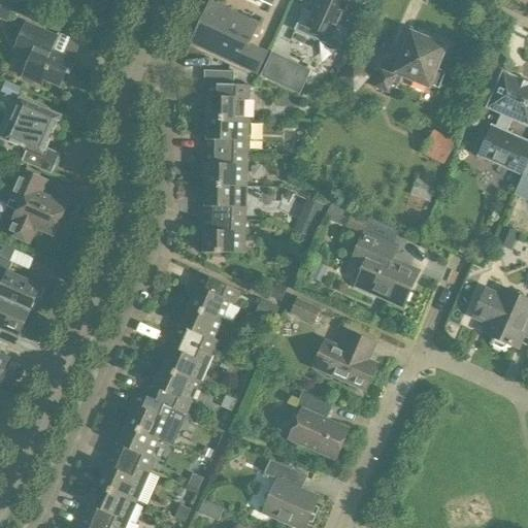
[(340,51),(350,30),(338,25),(349,0),(320,0),(314,13),(304,9),(295,30),(340,51)]
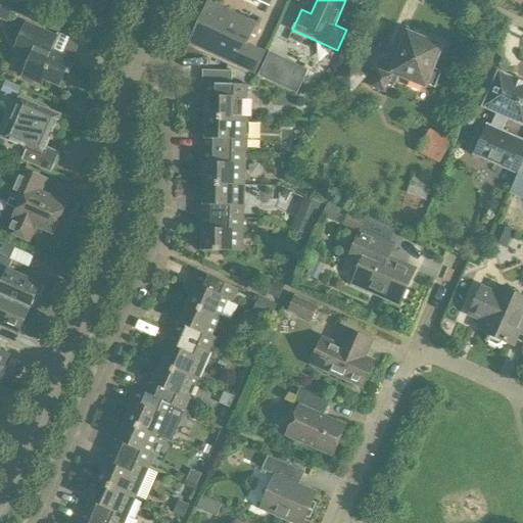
[(256,25),(208,2),(190,43),(256,74),(266,53),(247,45),(256,25)]
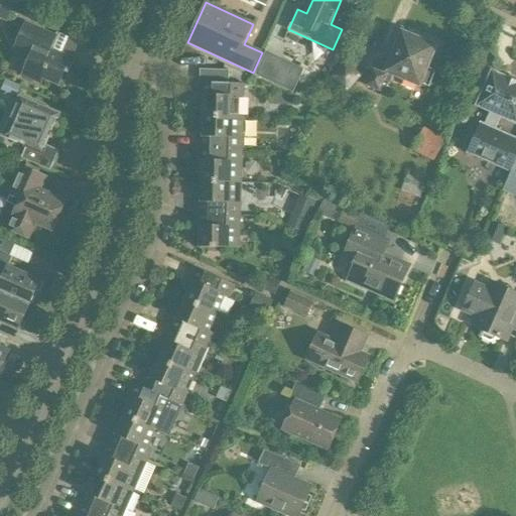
[(68,74),(74,59),(50,49),(56,36),(26,23),(15,48),(31,55),(22,77),(40,85),(43,79),(57,86),(65,72),(68,74)]
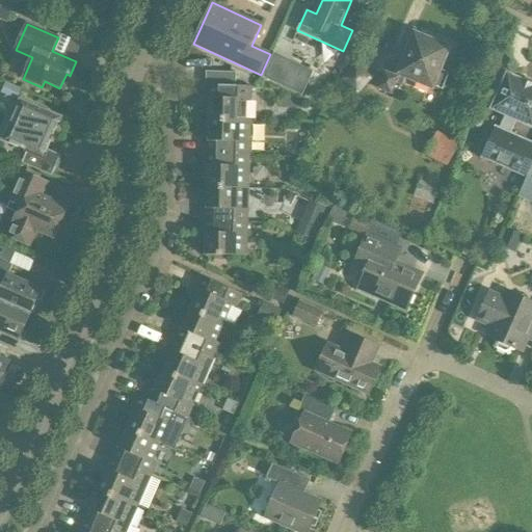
[(443,89),(449,73),(440,70),(448,48),(416,34),(399,74),(432,87),(433,86),(443,89)]
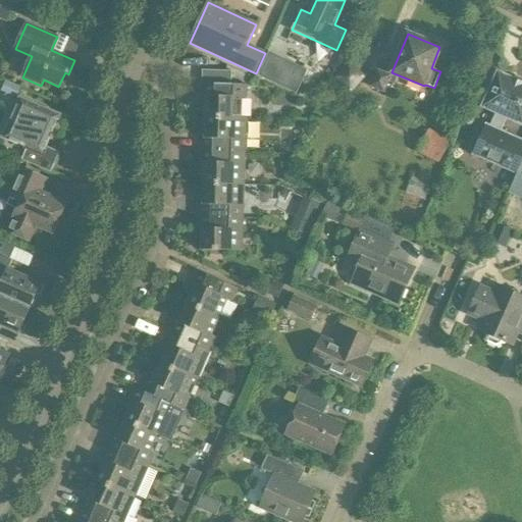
[(307,70),(269,53),(259,75),(296,93),(307,70)]
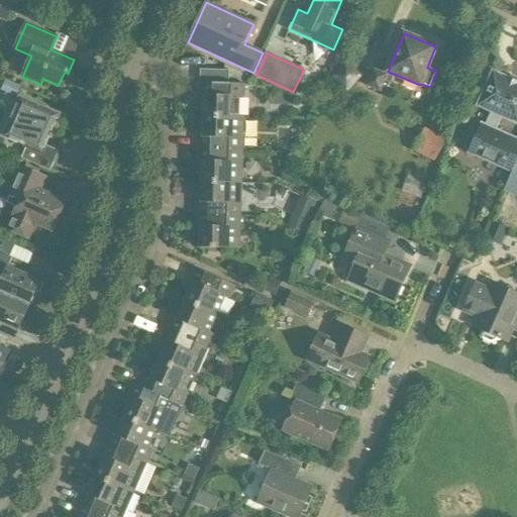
[(388,73),(375,68),(368,86),(381,91),(388,73)]
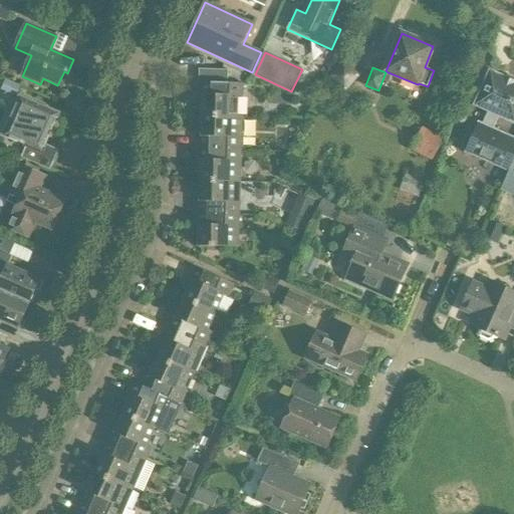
[(356,83),(356,69),(334,68),(334,83),(356,83)]
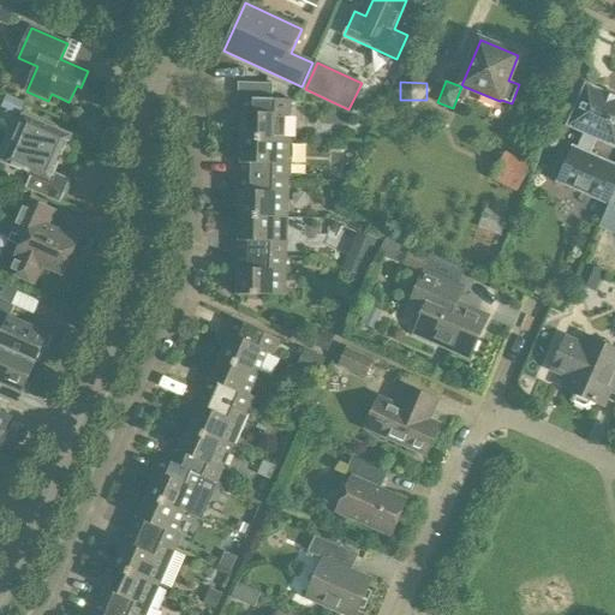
[(284,141),(285,139),(285,117),(291,117),(291,101),(273,100),(273,84),(238,83),(238,114),(243,115),(243,139),(284,141)]
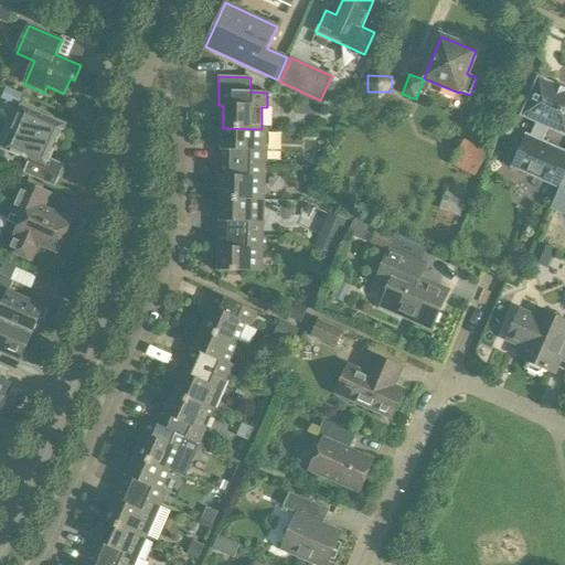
[(512,166),(560,187),(564,172),(564,152),(542,142),(548,127),(564,134),(564,89),(540,78),(535,88),(531,86),(523,104),(528,105),(523,115),(537,121),(531,138),(526,136),(512,166)]
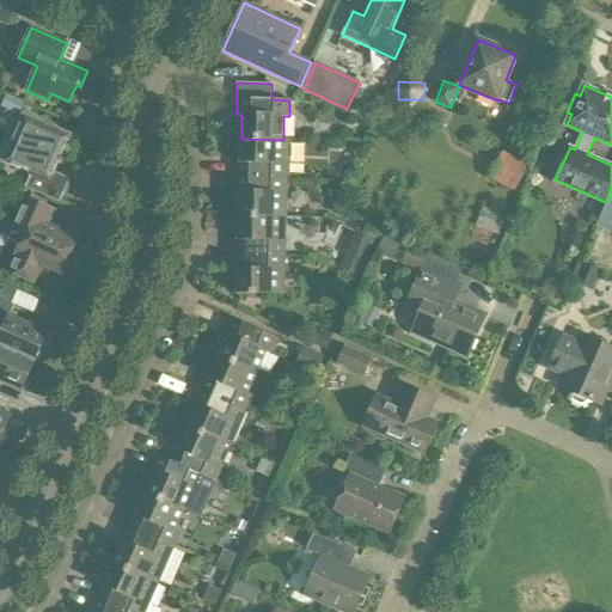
[(19,115),(25,103),(6,96),(1,108),(19,115)]
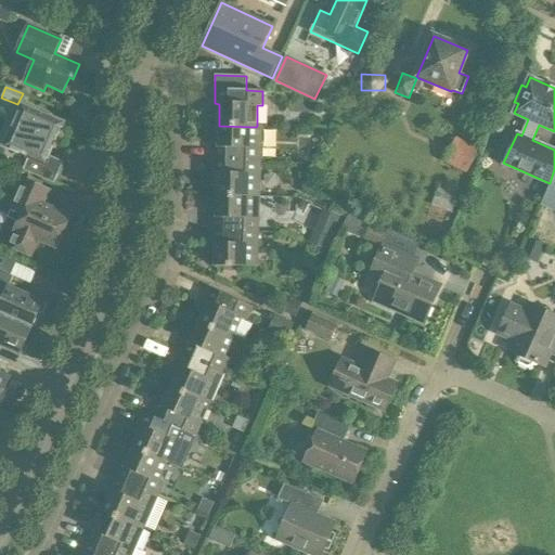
[(4,142),(5,144),(4,147),(28,158),(23,170),(54,184),(64,163),(50,156),(64,124),(22,105),(10,132),(9,132),(8,132),(7,133),(5,134),(4,136),(4,137),(3,137),(3,138),(3,140),(3,141),(4,142)]
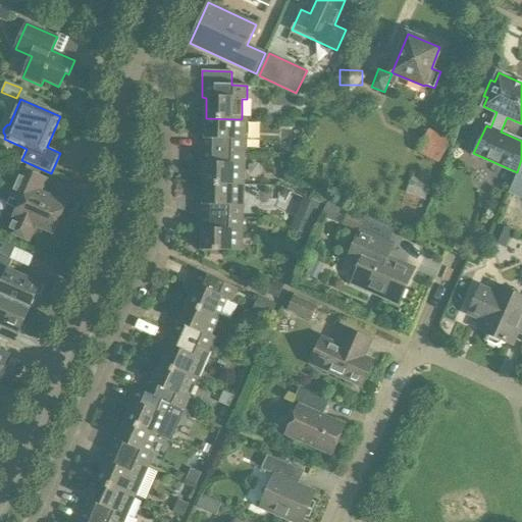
[(241,119),(206,118),(205,138),(200,138),(200,150),(245,151),(246,118),(242,118),(241,119)]
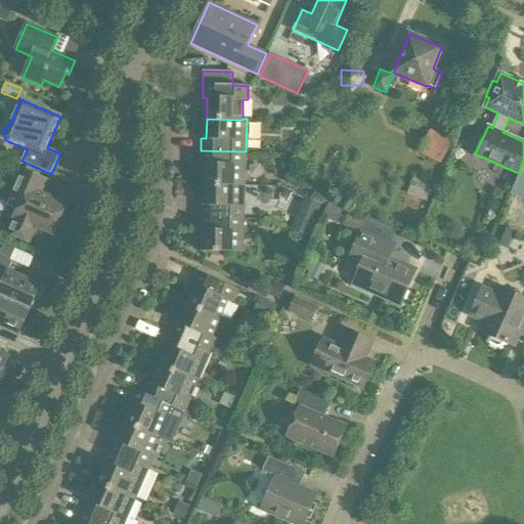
[(312,122),(303,121),(303,133),(308,133),(312,122)]
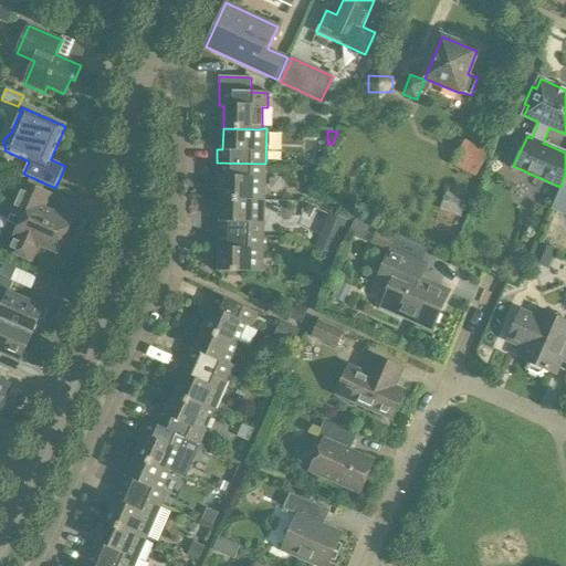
[(479,176),(489,154),(463,143),(453,165),(479,176)]
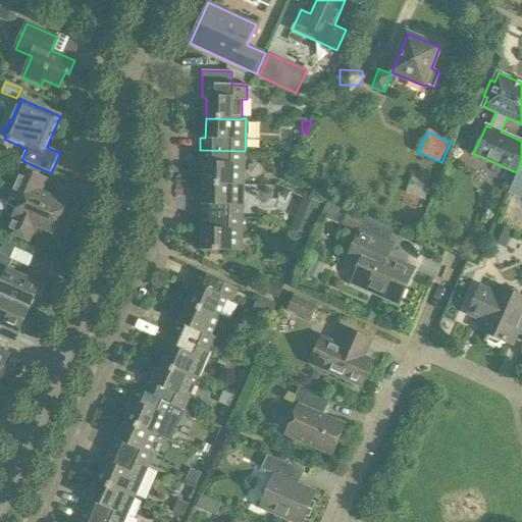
[(245,151),(200,150),(199,163),(204,163),(204,184),(244,185),(245,151)]
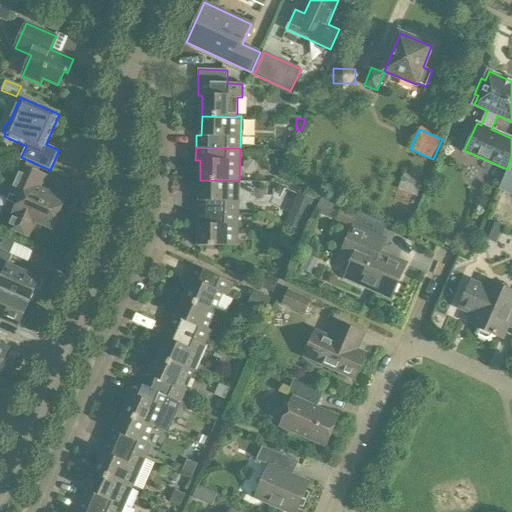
[(511,194),(511,158),(499,189),(511,194)]
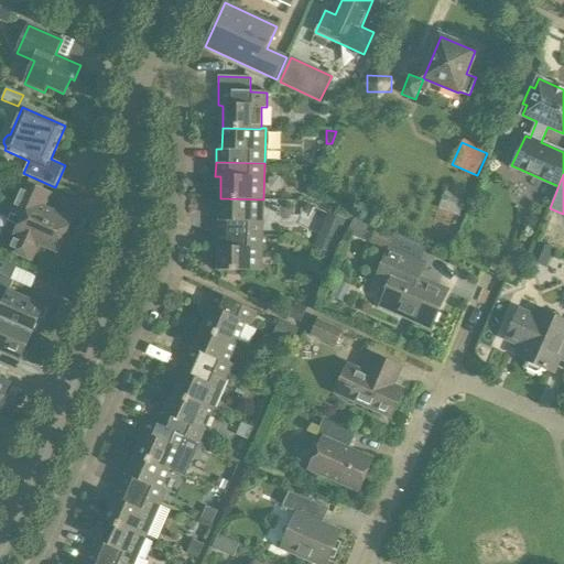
[(12,213),(9,220),(21,226),(10,250),(32,260),(40,243),(57,251),(71,220),(43,208),(49,195),(24,184),(12,213)]
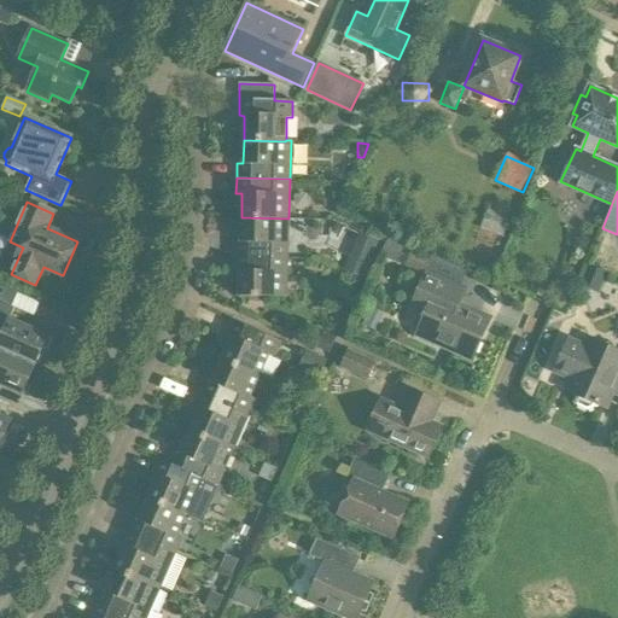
[(493,209),(485,226),(505,234),(512,216),(493,209)]
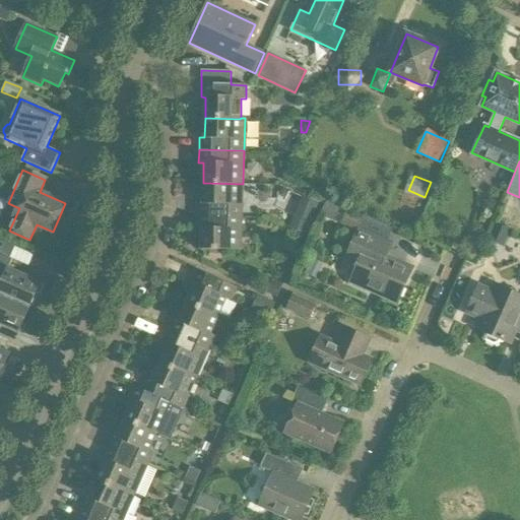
[(243,184),(203,183),(202,203),(197,203),(197,215),(242,217),(243,184)]
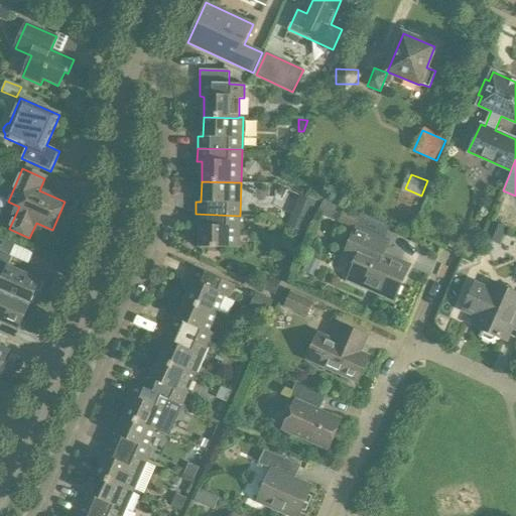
[(360,214),(326,199),(318,213),(353,229),(360,214)]
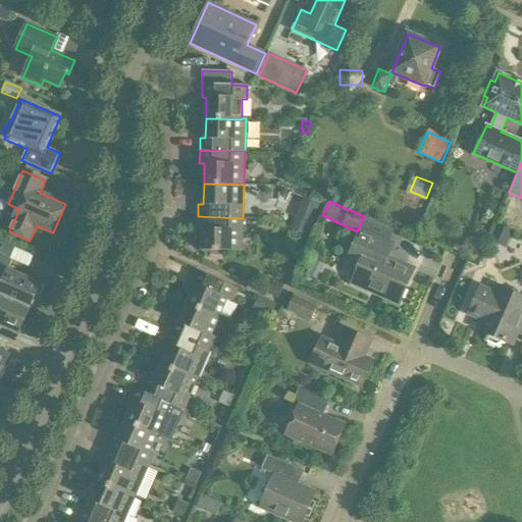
[(243,218),(198,216),(198,229),(202,229),(202,251),(242,252),(243,218)]
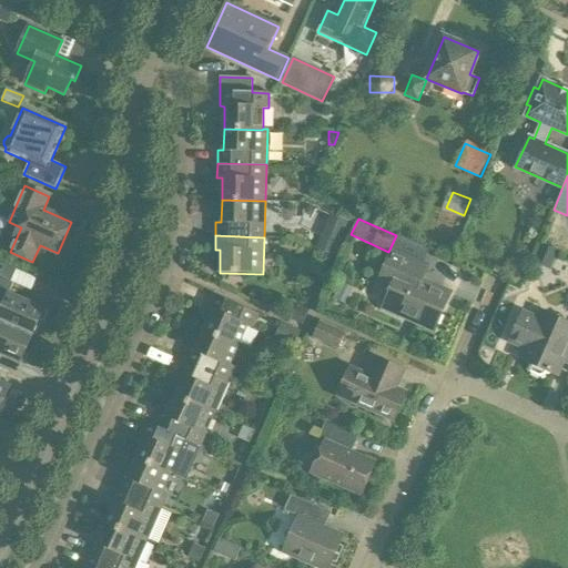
[(323,235),(317,247),(333,255),(338,243),(323,235)]
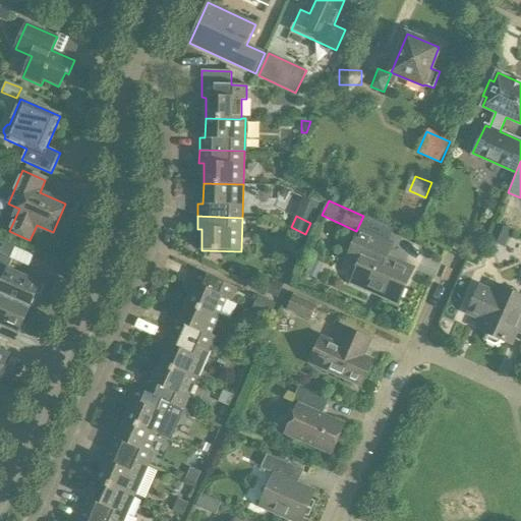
[(510,228),(496,222),(488,240),(504,245),(510,228)]
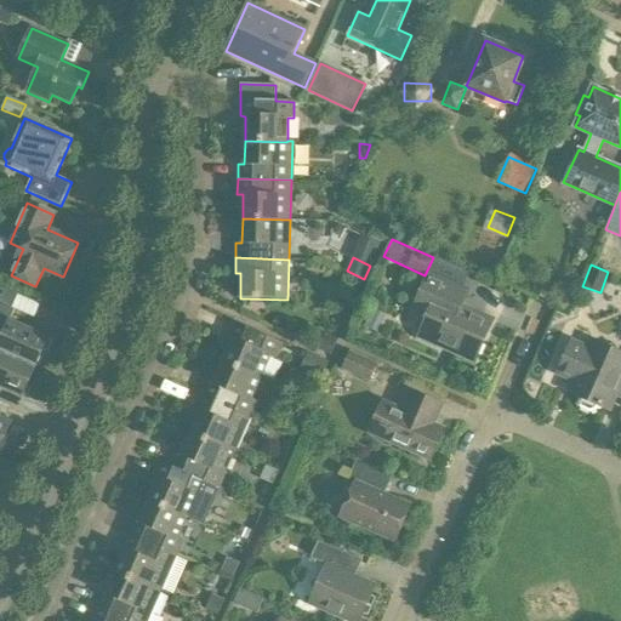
[(476,359),(491,322),(460,308),(467,292),(428,275),(414,308),(428,315),(420,335),(476,359)]
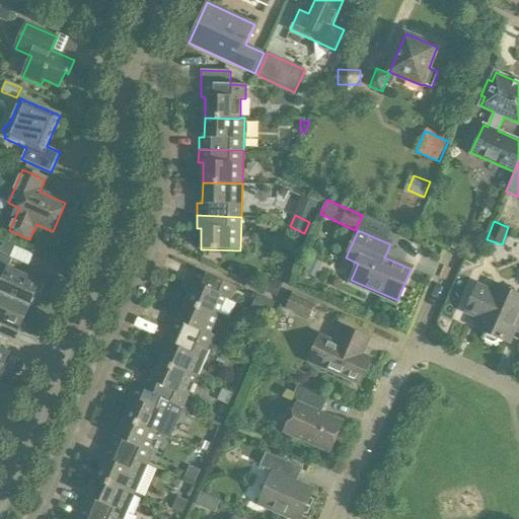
[(468,236),(464,247),(478,254),(484,243),(468,236)]
